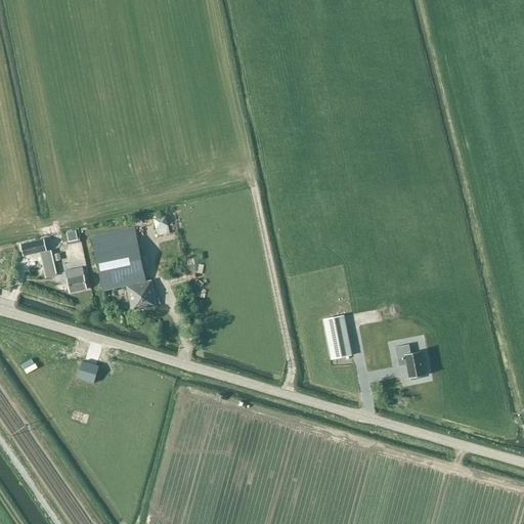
[(158,236),(169,233),(166,216),(154,219),(158,236)]
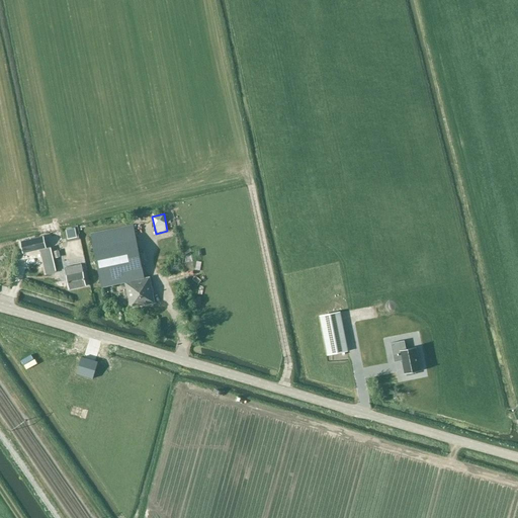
[(145,279),(138,243),(134,225),(90,235),(102,288),(125,283),(130,309),(155,304),(150,278),(145,279)]
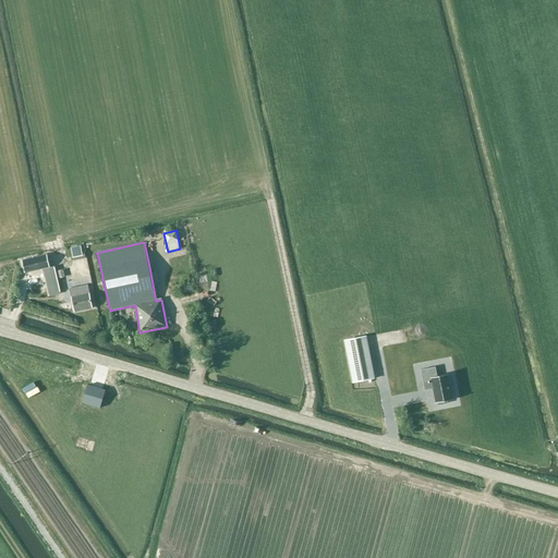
[(24,274),(49,268),(49,267),(47,255),(22,261),(24,274)]
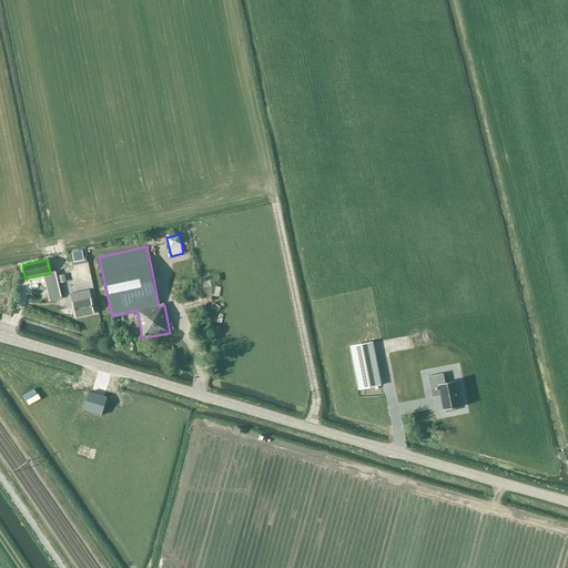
[(84,292),(83,282),(67,284),(68,294),(84,292)]
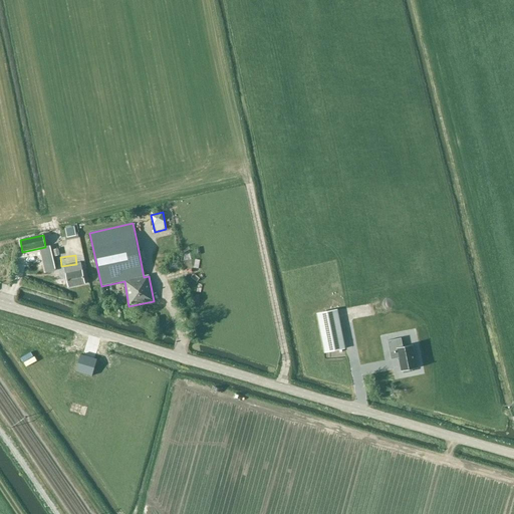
[(69,288),(86,284),(82,267),(76,268),(76,271),(65,273),(69,288)]
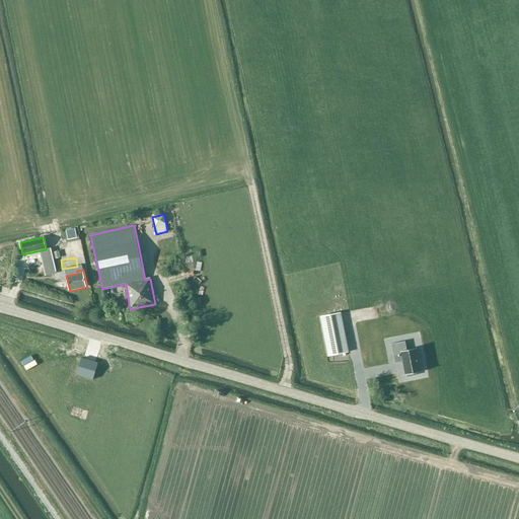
[(328,357),(349,353),(341,314),(320,318),(328,357)]
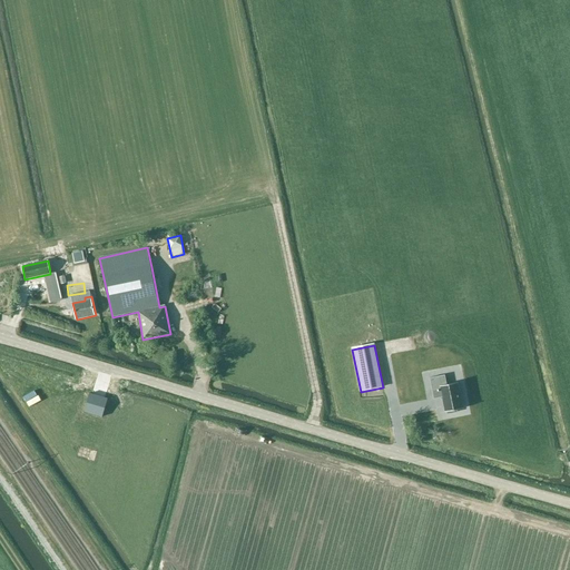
[(458,382),(446,384),(444,375),(430,377),(434,399),(442,397),(445,412),(448,412),(448,414),(458,412),(457,410),(463,409),(458,382)]
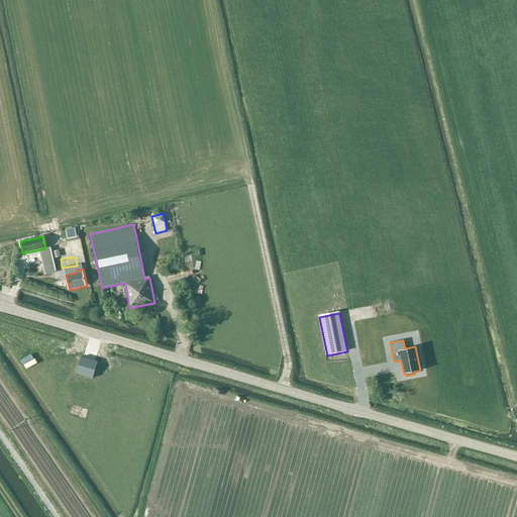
[(93,378),(97,362),(90,359),(83,357),(81,356),(77,374),(93,378)]
